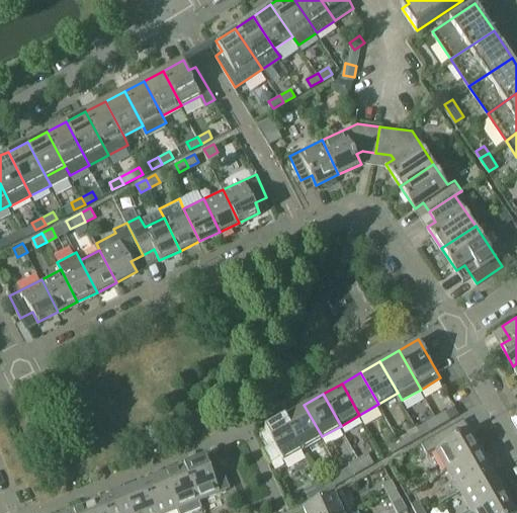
[(304,405),(284,416),(303,447),(322,436),(304,405)]
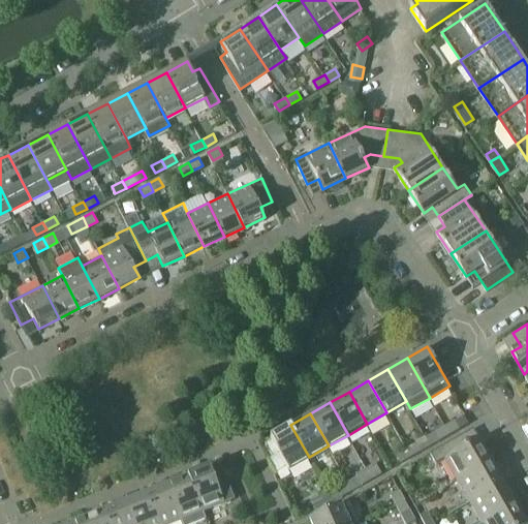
[(455,419),(445,424),(449,433),(460,427),(455,419)]
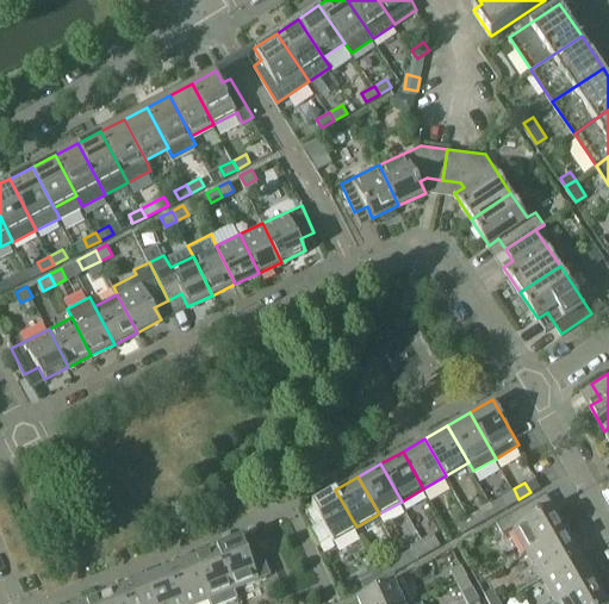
[(519,499),(514,489),(502,496),(508,505),(519,499)]
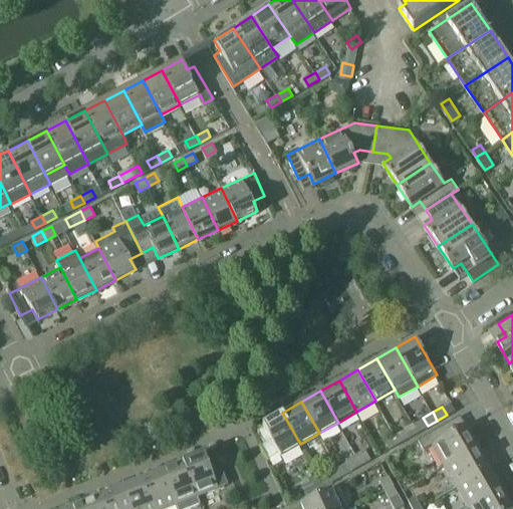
[(300,444),(282,413),(263,424),(264,426),(258,429),(265,442),(261,444),(269,458),(279,452),(281,455),(300,444)]
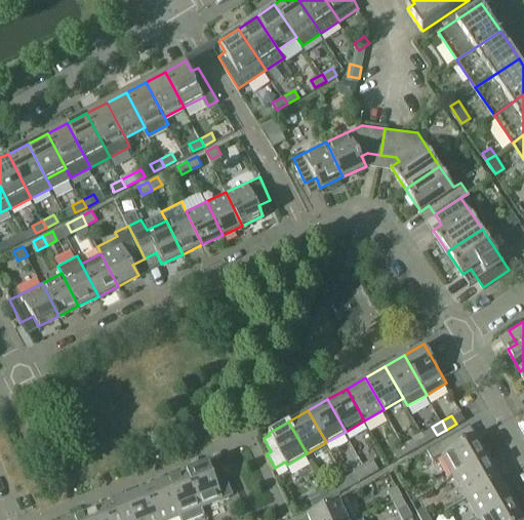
[(442,453),(454,475),(488,455),(475,434),(466,439),(459,429),(428,447),(434,457),(442,453)]
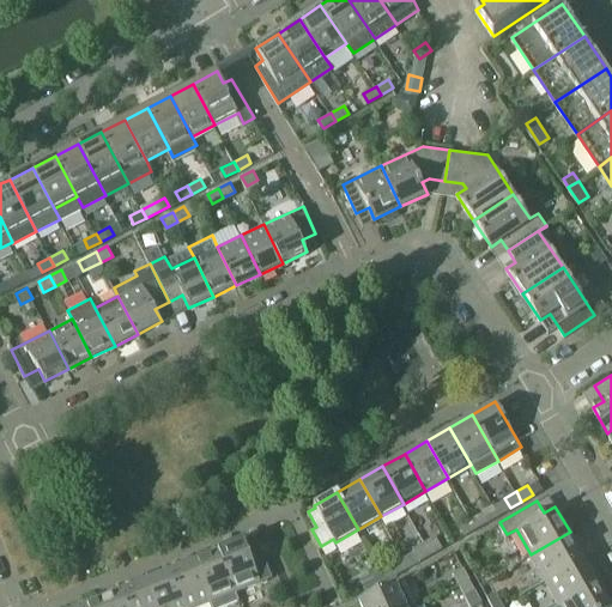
[(483,510),(471,517),(477,527),(488,521),(483,510)]
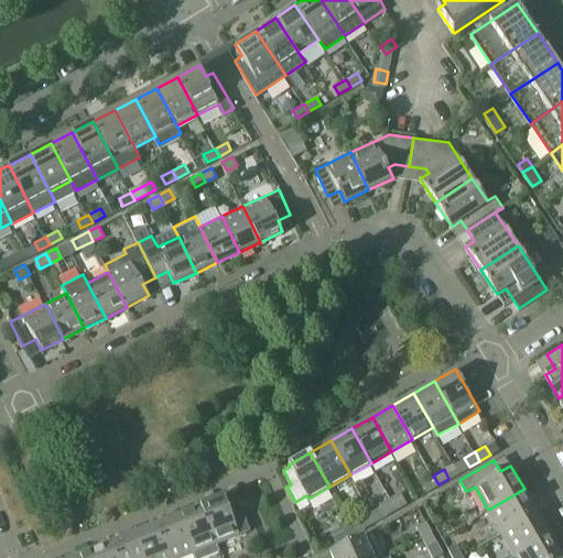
[(439,484),(433,476),(423,482),(428,491),(439,484)]
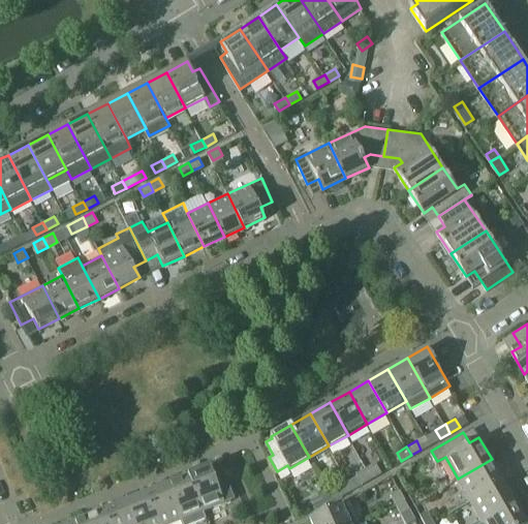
[(458,479),(470,499),(503,481),(492,459),(458,479)]
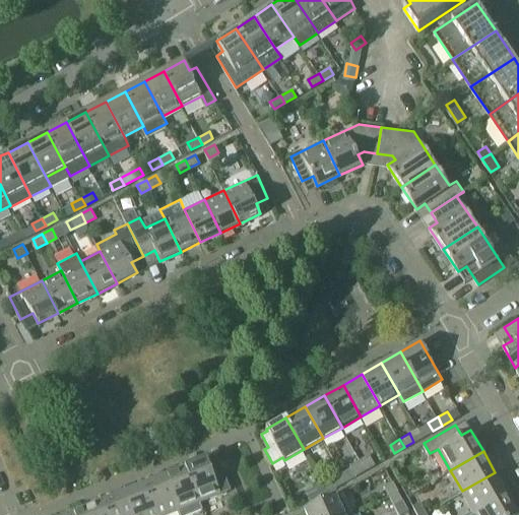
[(371,455),(361,461),(366,469),(375,463),(371,455)]
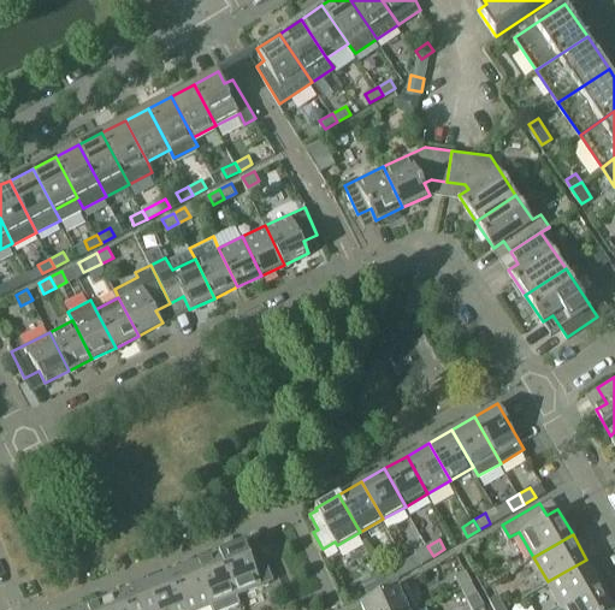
[(244,543),(220,552),(236,592),(273,578),(265,554),(260,556),(254,540),(246,544),(244,543)]
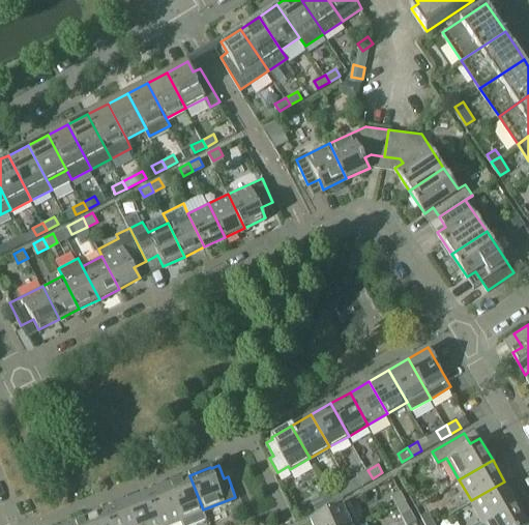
[(373,478),(368,470),(358,475),(363,484),(373,478)]
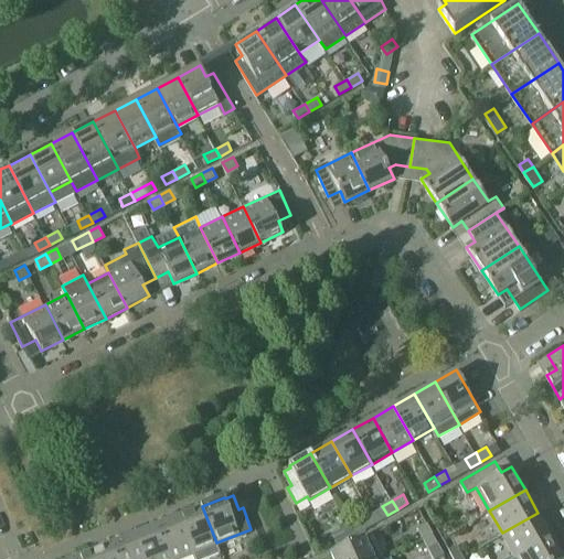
[(202,506),(180,515),(194,551),(198,558),(200,558),(220,551),(216,543),(202,506)]
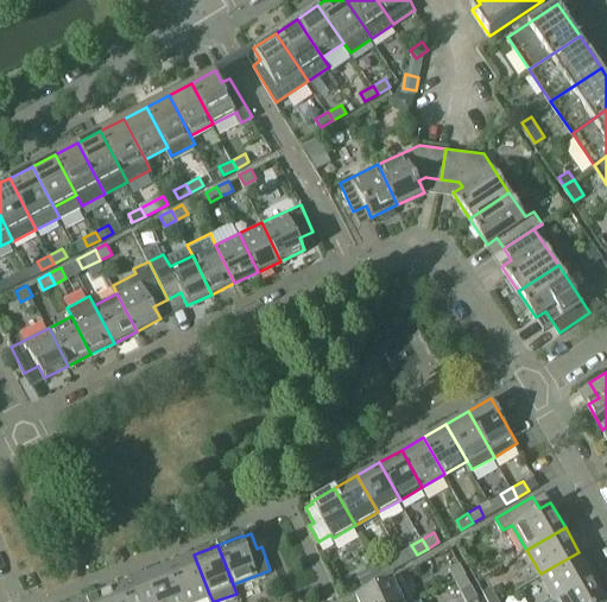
[(541,574),(555,599),(593,577),(579,552),(541,574)]
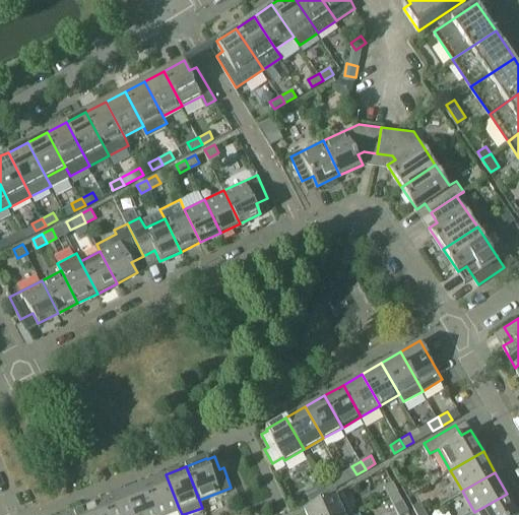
[(166,474),(145,483),(157,514),(163,514),(179,508),(166,474)]
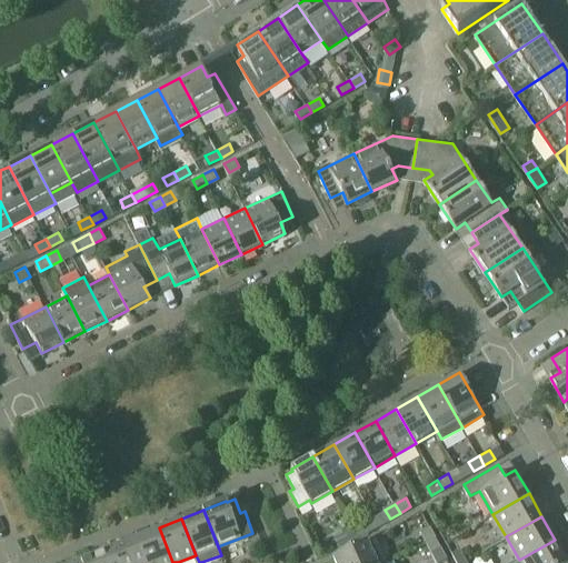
[(365,522),(354,526),(358,536),(369,532),(365,522)]
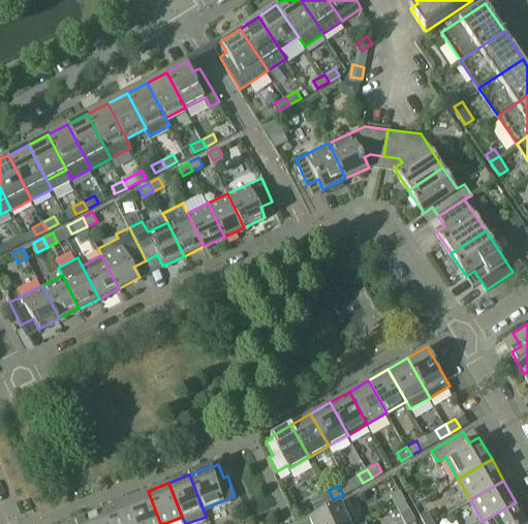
[(392,493),(397,502),(405,498),(400,489),(392,493)]
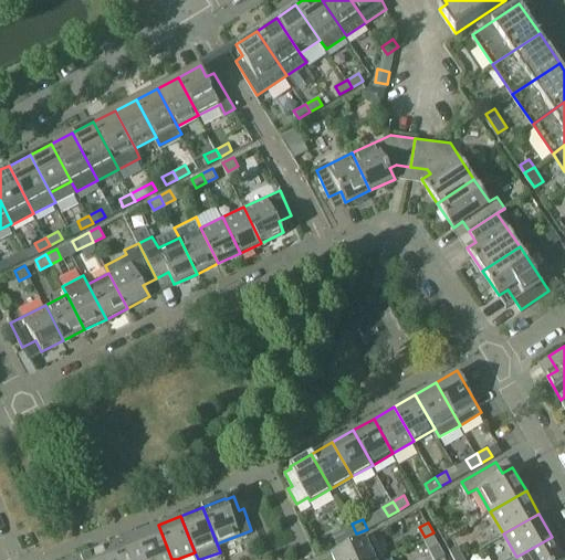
[(356,534),(352,524),(341,529),(345,538),(356,534)]
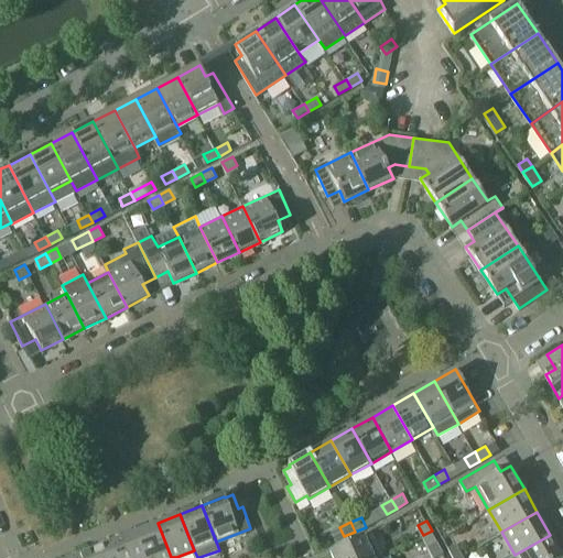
[(171,557),(158,523),(136,532),(145,557),(171,557)]
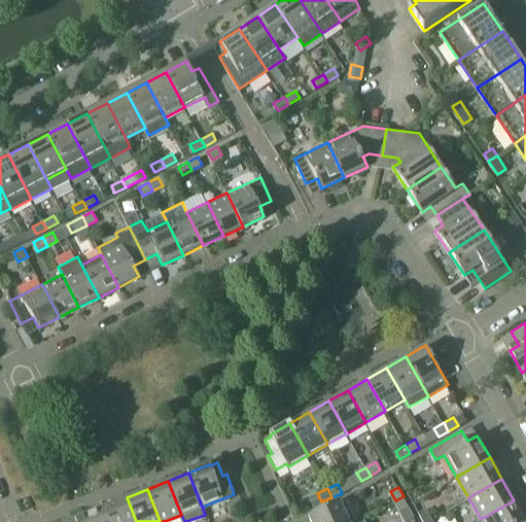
[(309,514),(312,521),(348,521),(357,518),(348,496),(309,514)]
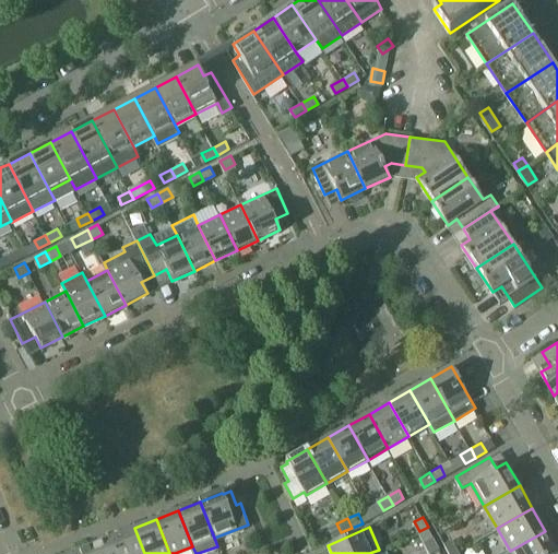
[(428,527),(419,531),(425,542),(434,538),(428,527)]
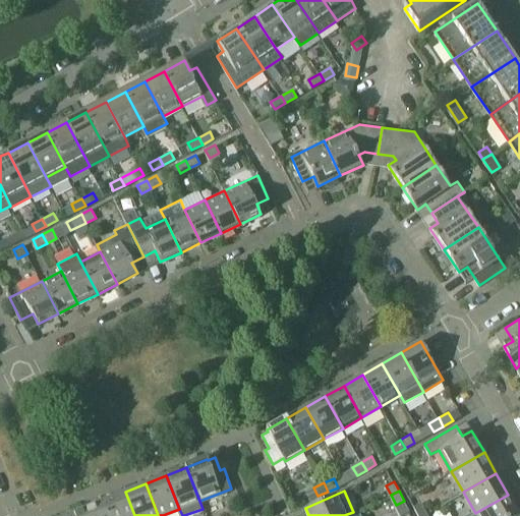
[(134,515),(125,492),(105,500),(111,515),(134,515)]
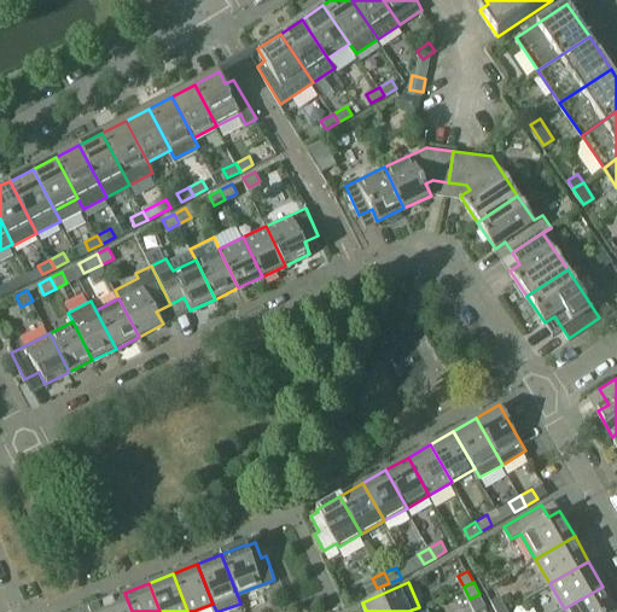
[(616,608),(603,587),(564,608),(565,611),(616,611),(616,608)]
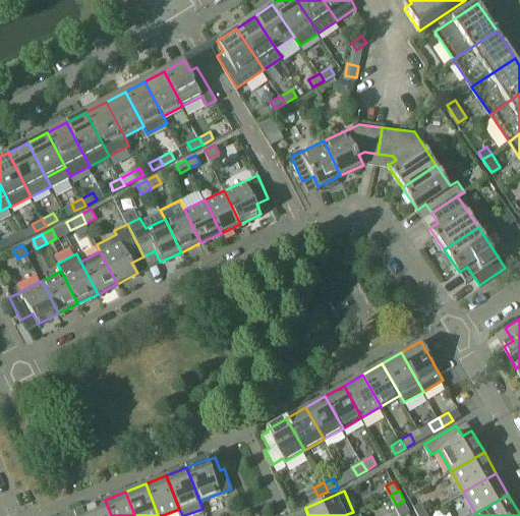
[(111,515),(105,500),(84,509),(87,515),(111,515)]
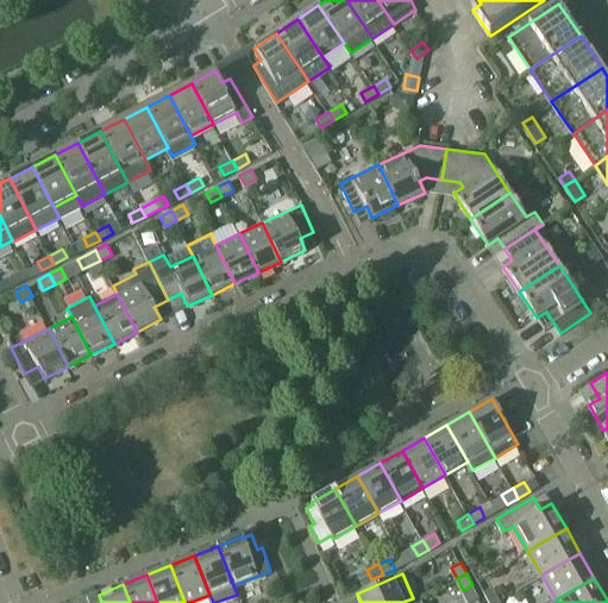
[(483,590),(490,602),(491,602),(500,600),(493,585),(483,590)]
